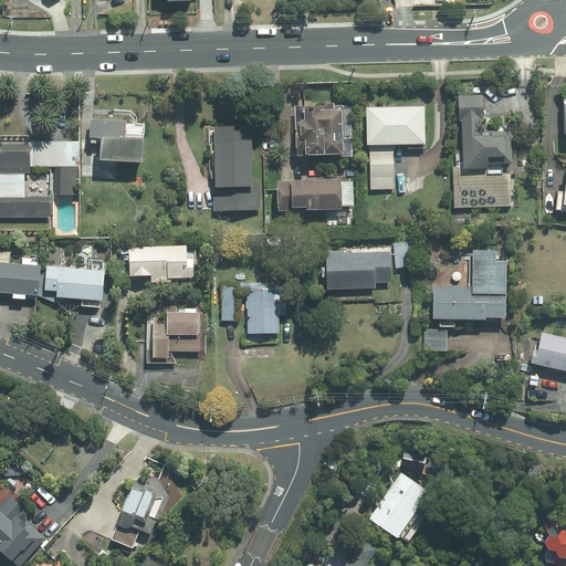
[(464,171),(489,171),(489,166),(512,166),(512,133),(482,134),(482,119),(483,119),(483,96),(460,96),(461,123),(464,122),(464,171)]
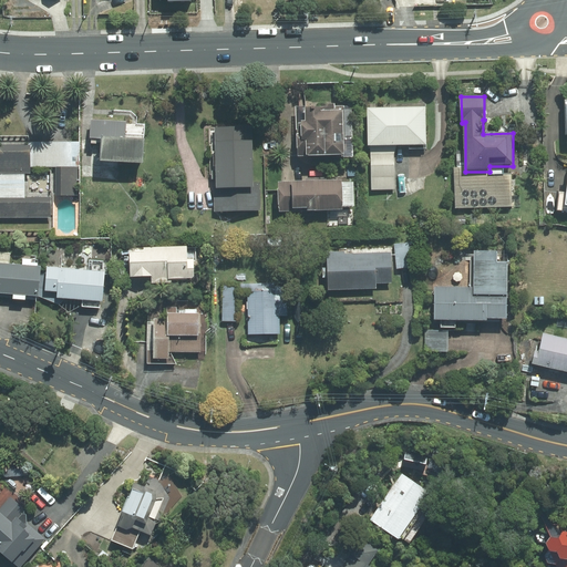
[(347,141),(344,107),(336,107),(336,105),(319,105),(319,109),(306,109),(307,123),(302,123),(303,125),(299,125),(299,136),(298,136),(299,158),(310,158),(346,157),(346,141),(347,141)]
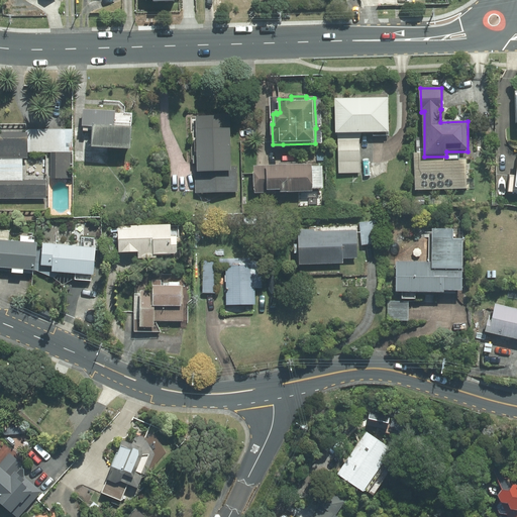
[(338,134),(339,174),(359,174),(359,133),(374,133),(374,136),(389,136),(389,98),(335,99),(336,134),(338,134)]
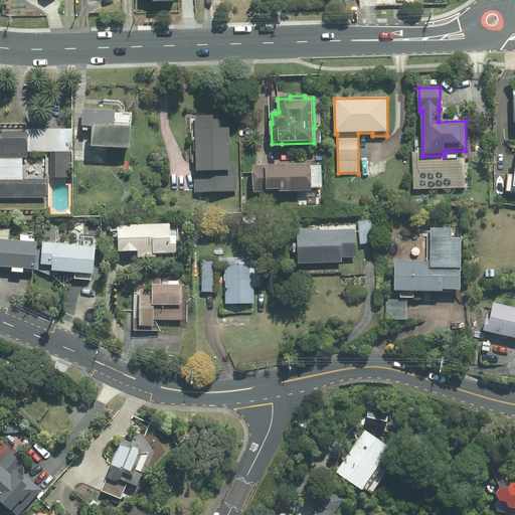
[(92,149),(131,151),(132,129),(115,128),(116,112),(82,110),(81,127),(93,128),(92,149)]
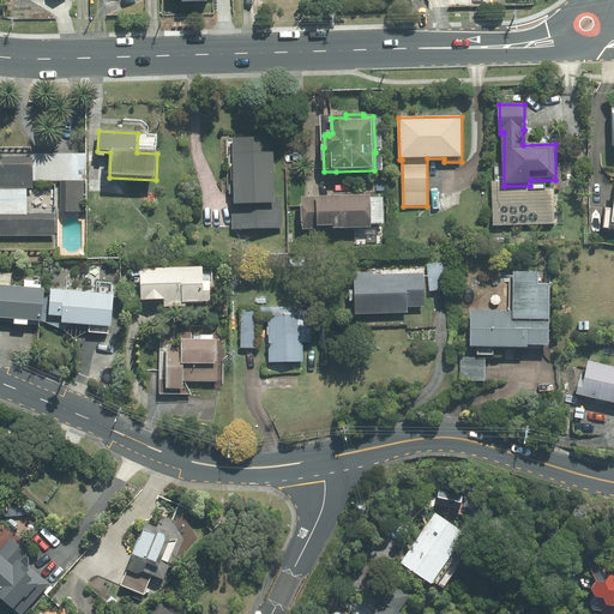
[(232,229),(282,228),(281,198),(275,198),(272,137),(233,138),(234,185),(230,185),(232,229)]
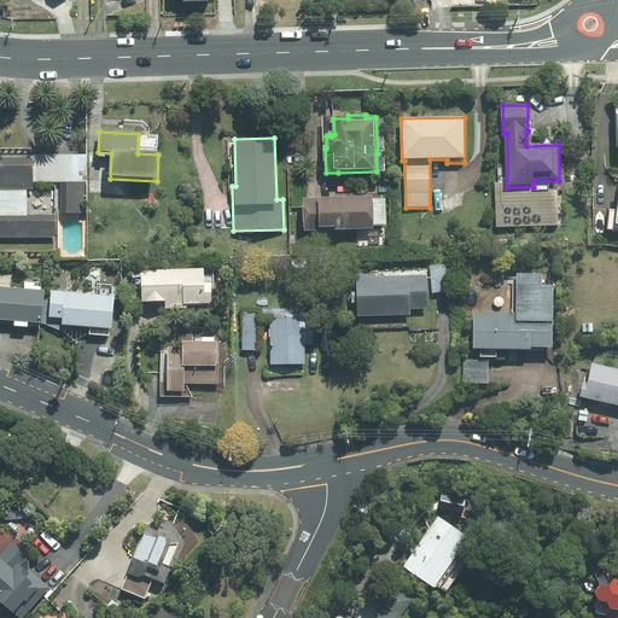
[(0,239),(57,238),(56,215),(27,216),(27,191),(34,191),(34,184),(66,184),(66,215),(86,215),(85,155),(30,156),(30,158),(0,158),(0,239)]
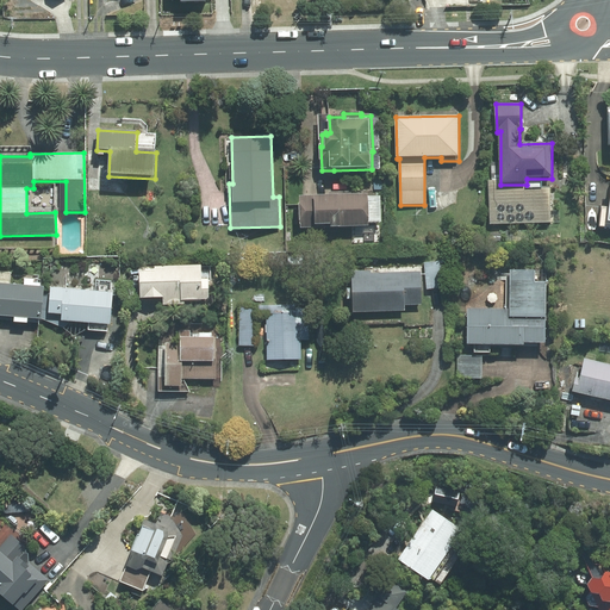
[(302,230),(369,228),(368,195),(366,195),(365,192),(329,193),(329,197),(299,198),(302,230)]
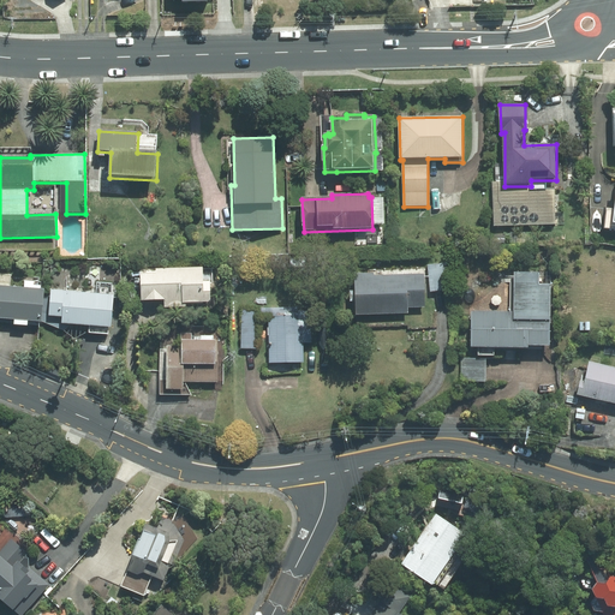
[(607,209),(604,228),(614,230),(614,208),(614,210),(607,209)]
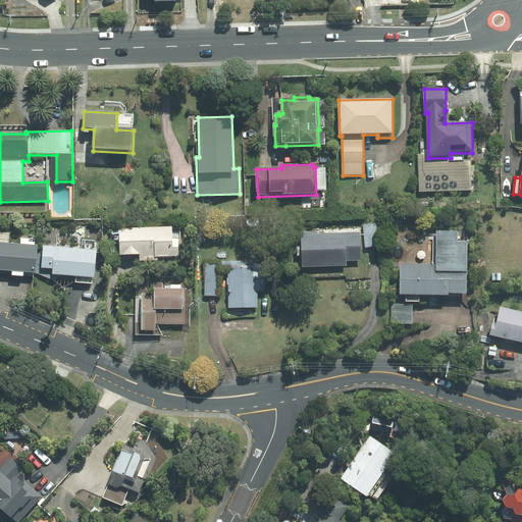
[(375,224),(363,225),(365,248),(377,248),(375,224)]
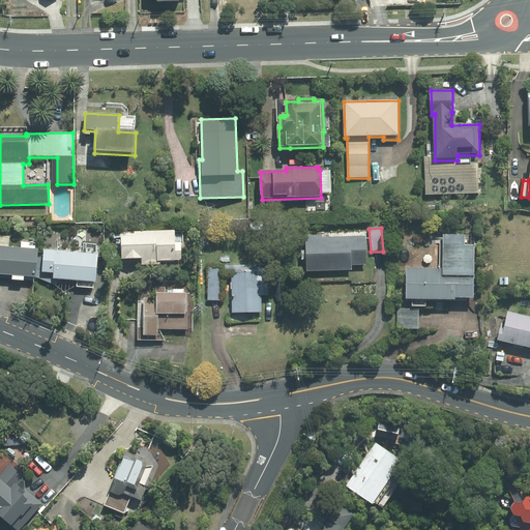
[(160,263),(182,262),(182,244),(176,244),(176,232),(121,233),(122,261),(142,261),(142,267),(160,266),(160,263)]
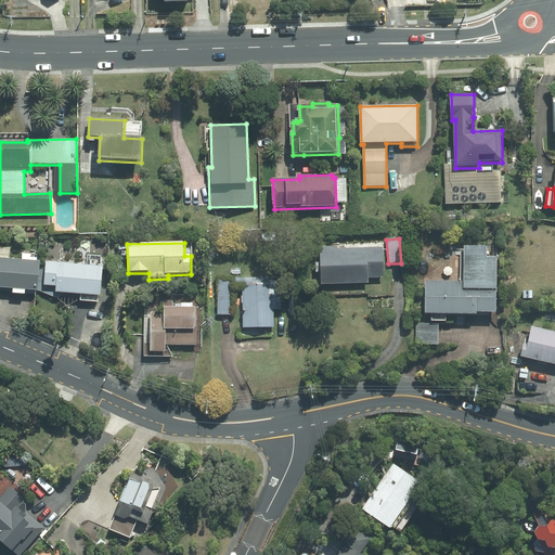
[(339,249),(338,244),(332,244),(332,247),(321,247),(321,263),(315,263),(317,273),(321,273),(321,285),(370,284),(369,279),(384,279),(383,248),(339,249)]
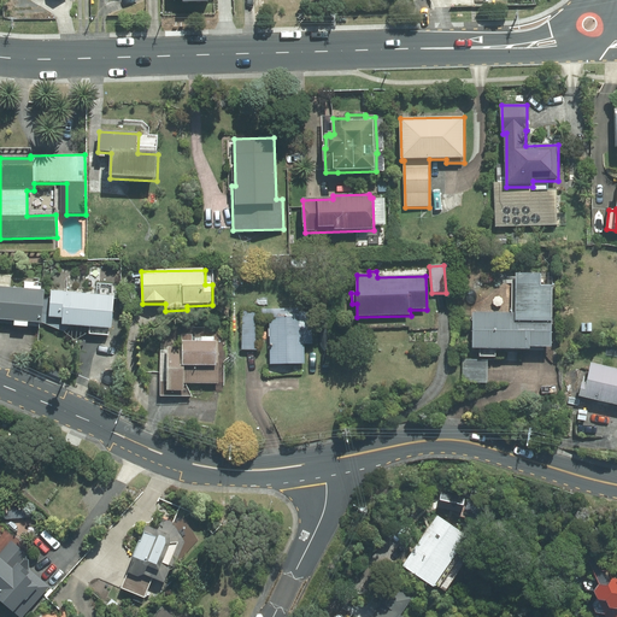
[(541,287),(542,275),(516,275),(516,313),(474,313),(472,350),(532,351),(532,348),(553,348),(553,287),(541,287)]
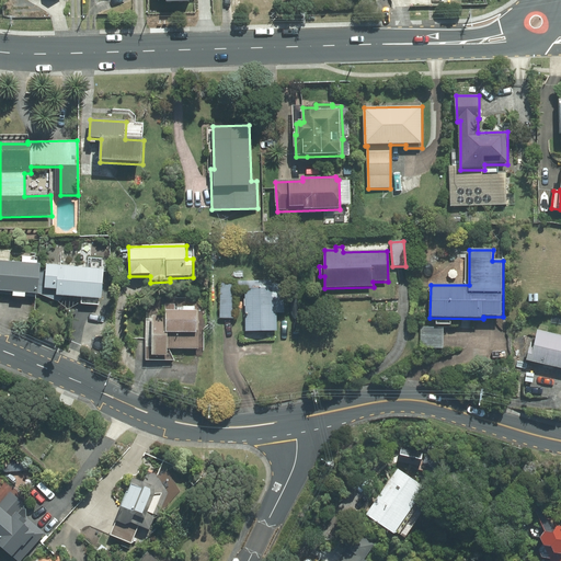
[(0,292),(38,295),(42,266),(0,262),(0,292)]
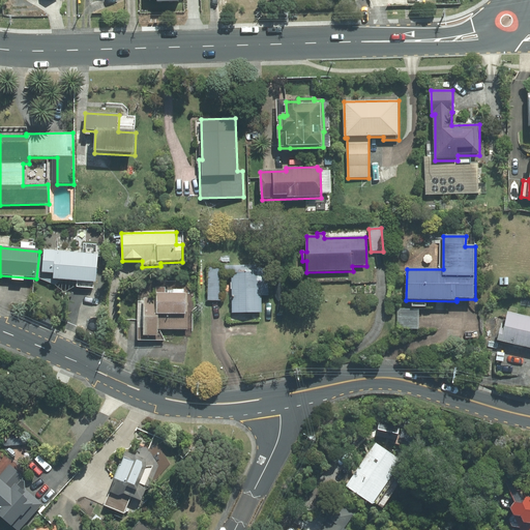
[(53,281),(96,284),(98,256),(43,252),(42,274),(54,275),(53,281)]
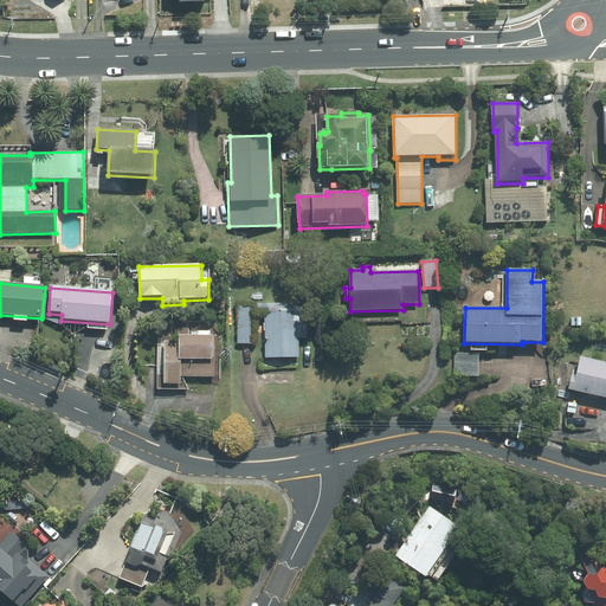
[(238,345),(256,345),(255,304),(237,304),(238,345)]
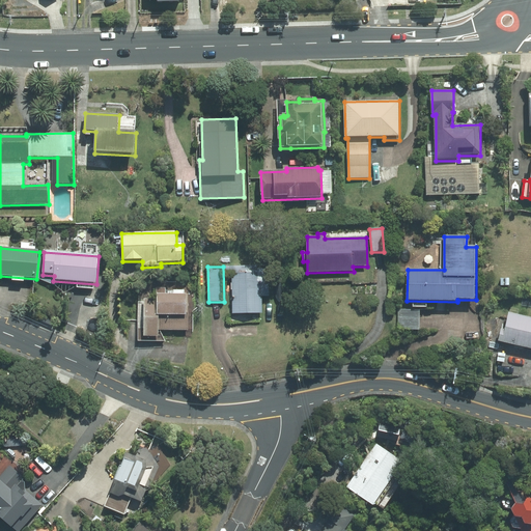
[(254,275),(254,267),(225,267),(225,275),(231,274),(233,314),(263,314),(262,297),(270,297),(270,284),(262,285),(262,275),(254,275)]
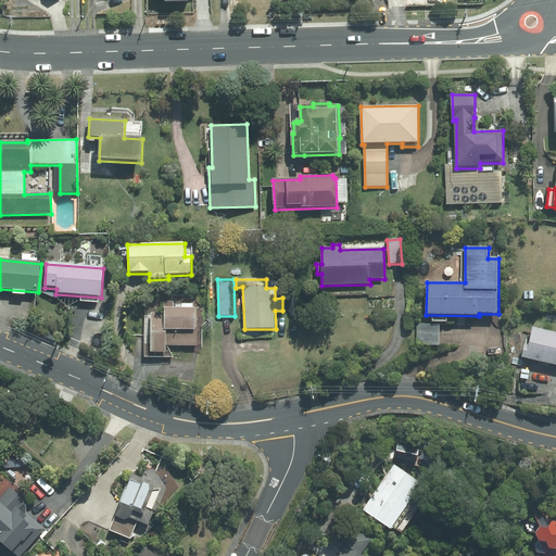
[(166,346),(198,346),(198,310),(174,310),(174,302),(163,302),(164,314),(151,314),(151,354),(166,354),(166,346)]
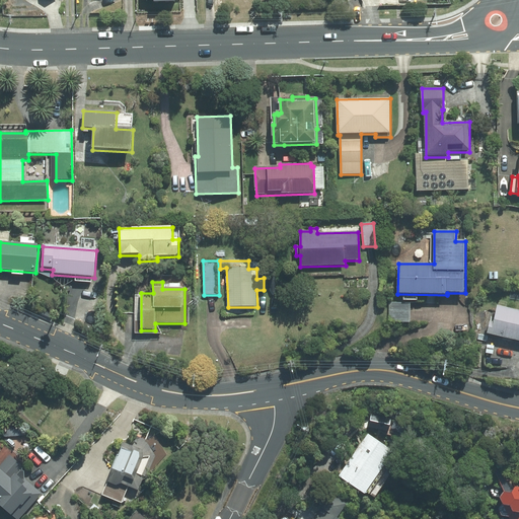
[(389,322),(410,322),(410,302),(389,302),(389,322)]
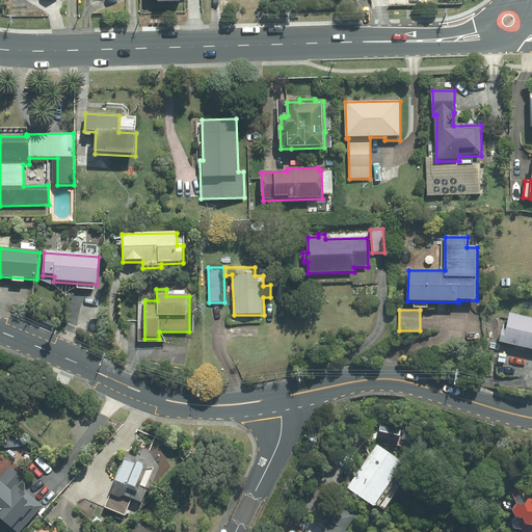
[(499,342),(531,349),(531,318),(510,313),(506,330),(502,329),(499,342)]
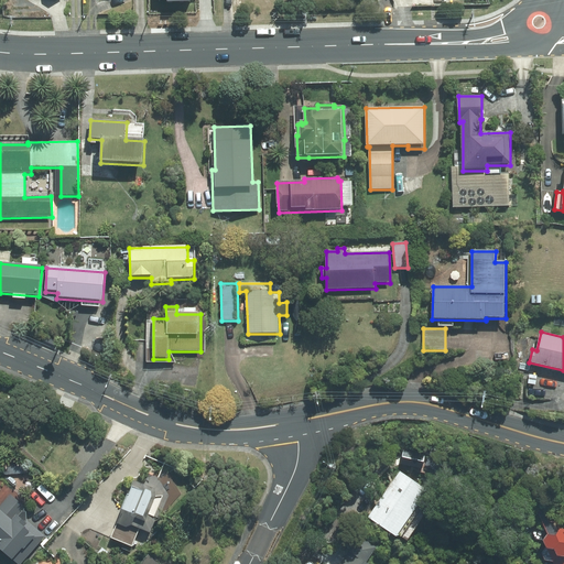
[(429,488),(400,469),(369,516),(398,534),(429,488)]
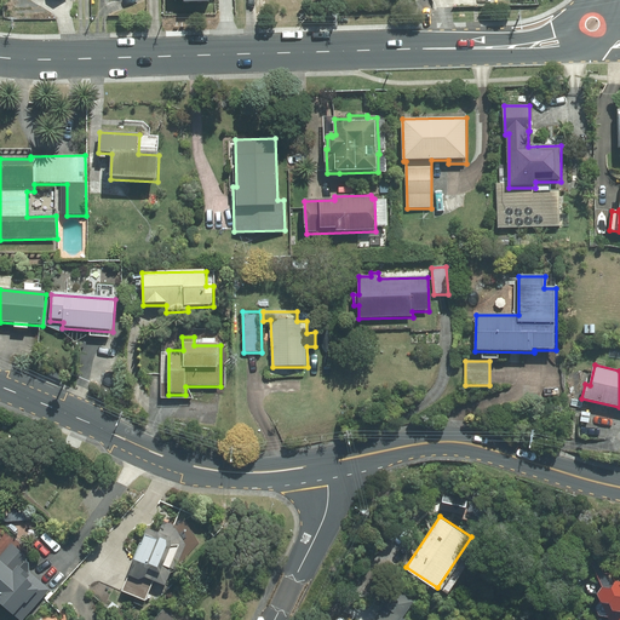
[(120,590),(144,600),(153,579),(165,584),(171,568),(172,568),(183,544),(173,529),(161,523),(158,532),(145,527),(131,561),(133,562),(120,590)]
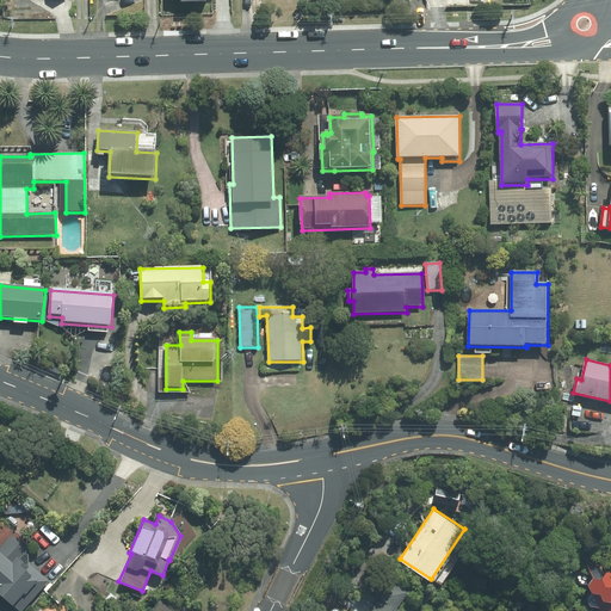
[(0,547),(0,584),(4,587),(0,591),(23,610),(51,581),(24,556),(30,550),(13,535),(1,548),(0,547)]
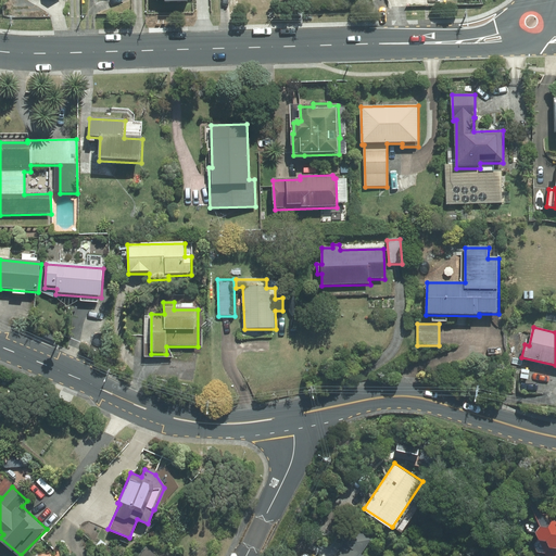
[(552,519),(526,529),(531,541),(528,542),(532,555),(550,555),(552,555),(548,545),(552,544),(546,529),(555,526),(552,519)]
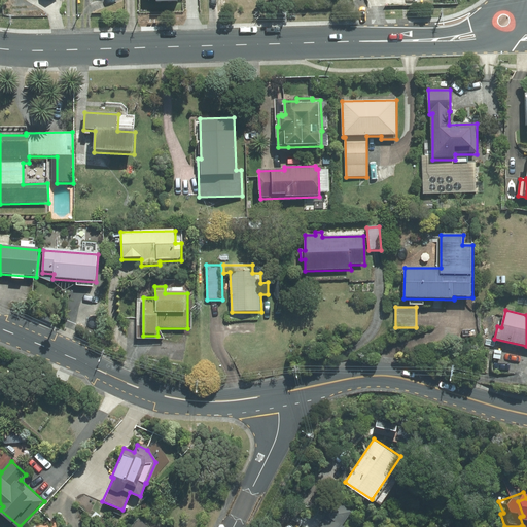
[(332,498),(311,526),(332,526),(347,508),(332,498)]
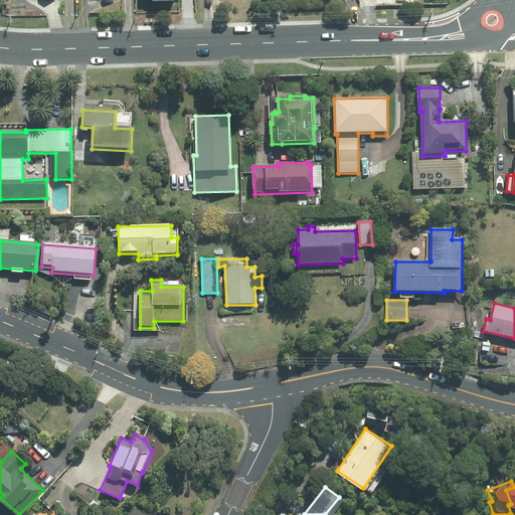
[(147,514),(137,506),(128,514),(147,514)]
